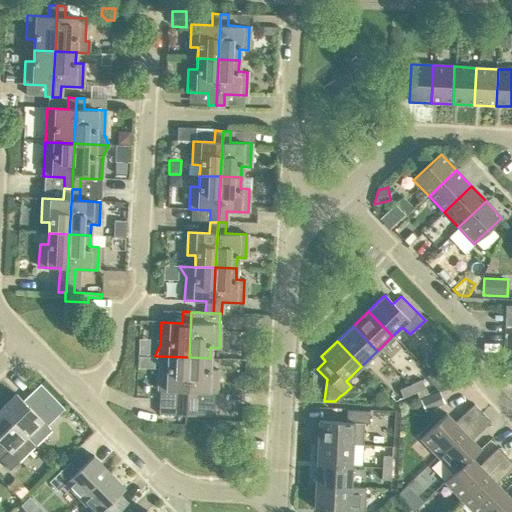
[(186,416),(189,357),(155,356),(159,367),(158,390),(159,390),(159,401),(158,414),(186,416)]
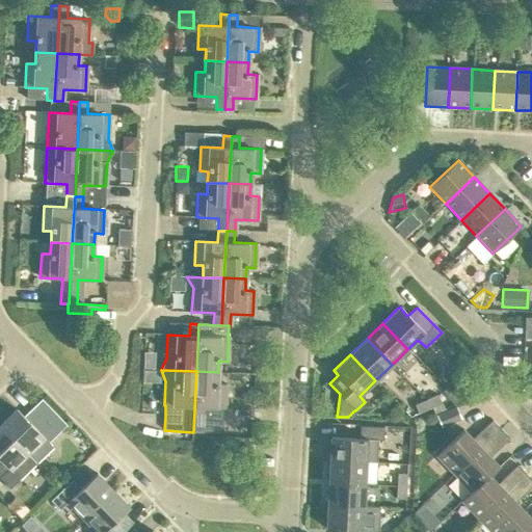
[(224,408),(227,384),(217,383),(218,372),(196,371),(193,432),(204,432),(223,433),(224,421),(204,420),(205,407),(224,408)]
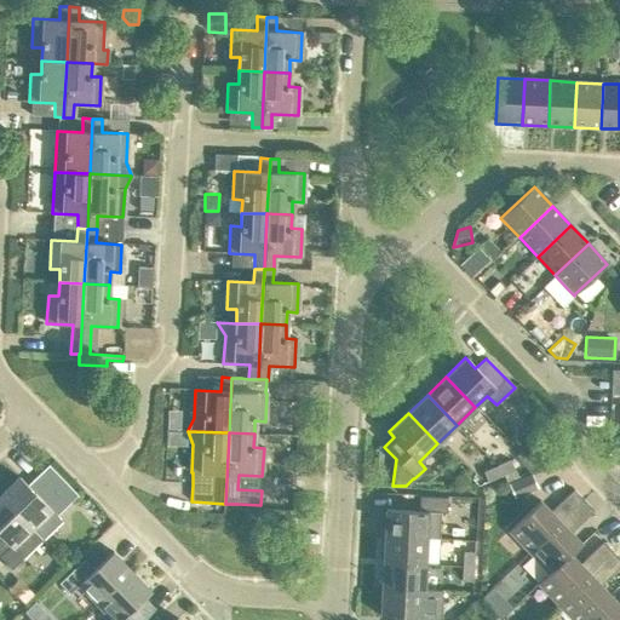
[(510,460),(497,466),(498,468),(501,476),(514,471),(510,460)]
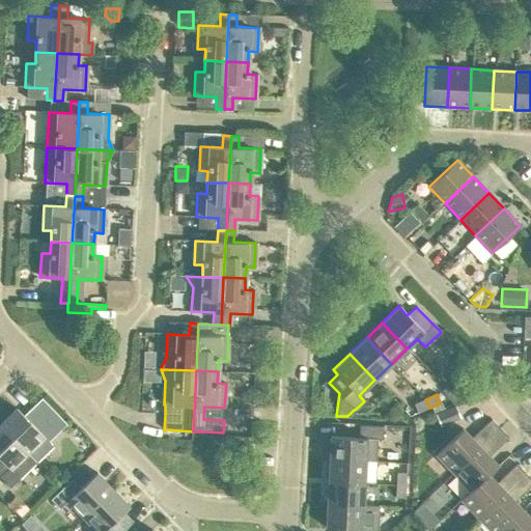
[(16,409),(0,423),(0,425),(35,463),(53,446),(48,442),(66,424),(42,398),(23,416),(16,409)]
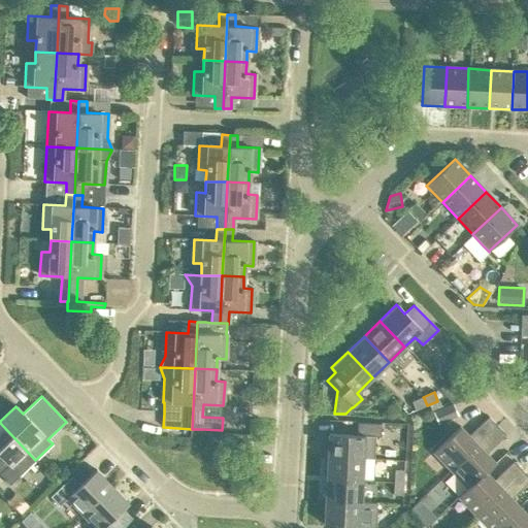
[(424,398),(423,397),(410,402),(415,410),(427,405),(424,398)]
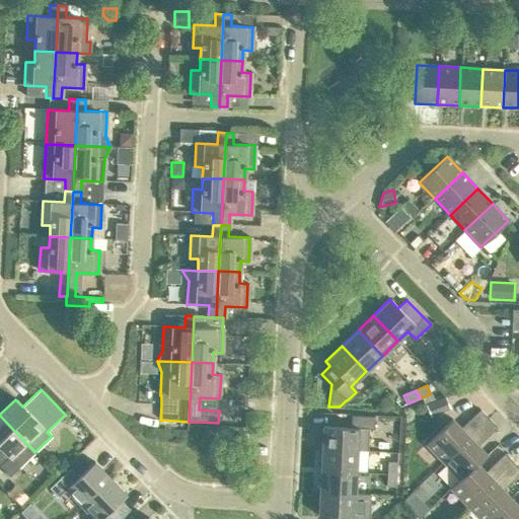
[(426,405),(431,418),(450,410),(445,397),(426,405)]
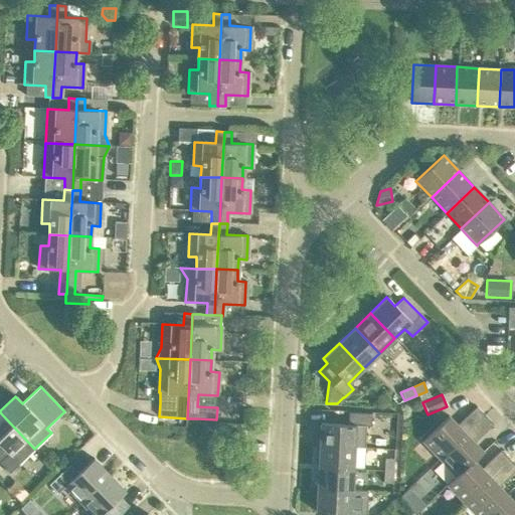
[(421,442),(439,459),(484,415),(476,406),(457,424),(448,415),(421,442)]
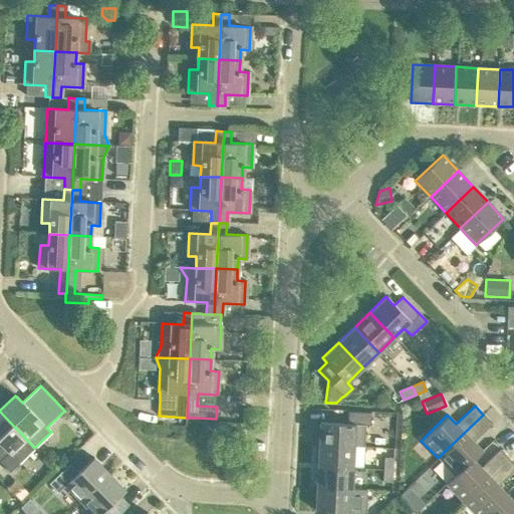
[(34,448),(0,412),(0,462),(9,472),(34,448)]
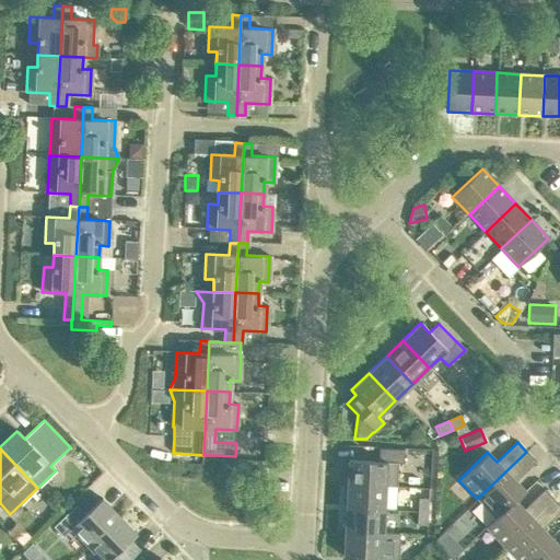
[(348,461),(347,485),(396,487),(397,463),(403,464),(404,450),(378,448),(377,462),(348,461)]
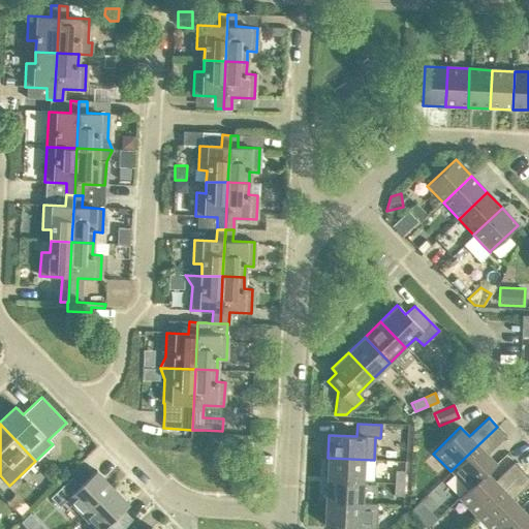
[(450,471),(467,489),(468,490),(486,472),(486,473),(496,464),(487,455),(506,436),(497,427),(450,471)]
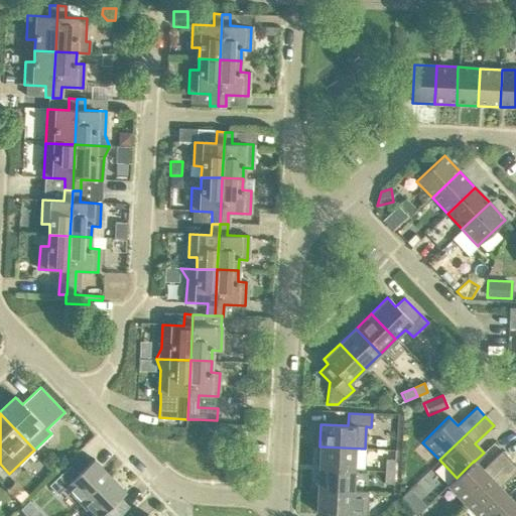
[(319,446),(318,468),(354,470),(355,448),(319,446)]
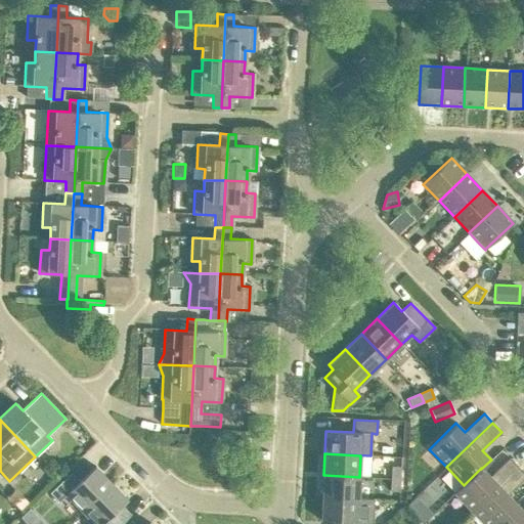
[(453,493),(471,512),(518,467),(509,457),(489,477),(481,469),(481,468),(464,485),(463,484),(453,493)]
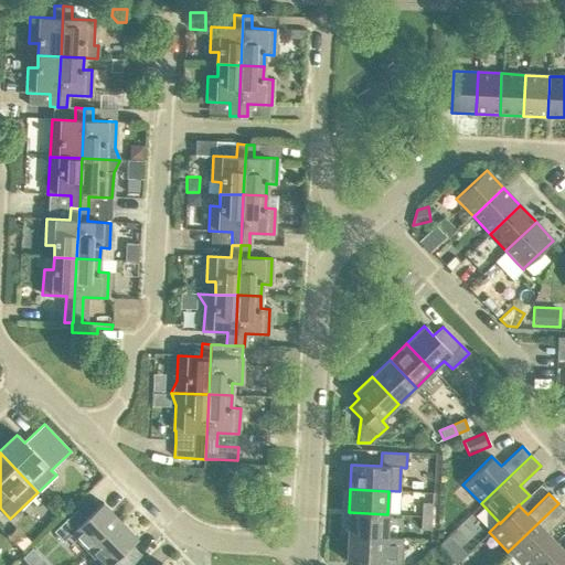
[(71,534),(88,552),(119,521),(103,503),(83,522),(73,512),(53,532),(63,542),(71,534)]
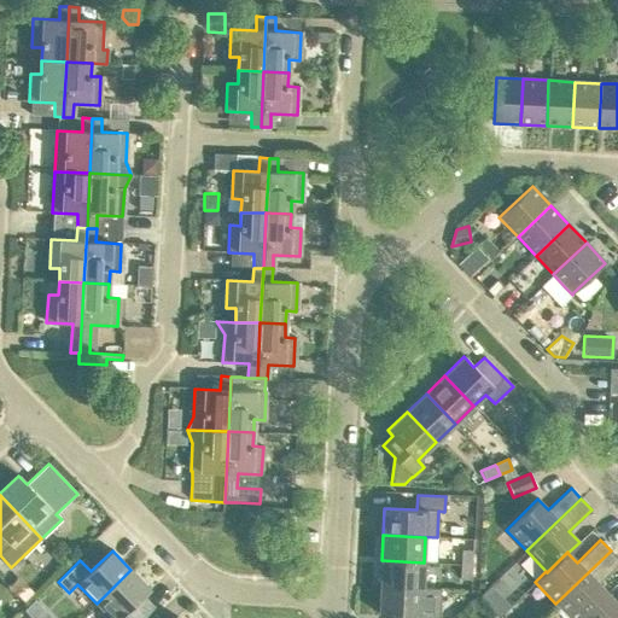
[(461,551),(460,565),(471,566),(472,551),(461,551)]
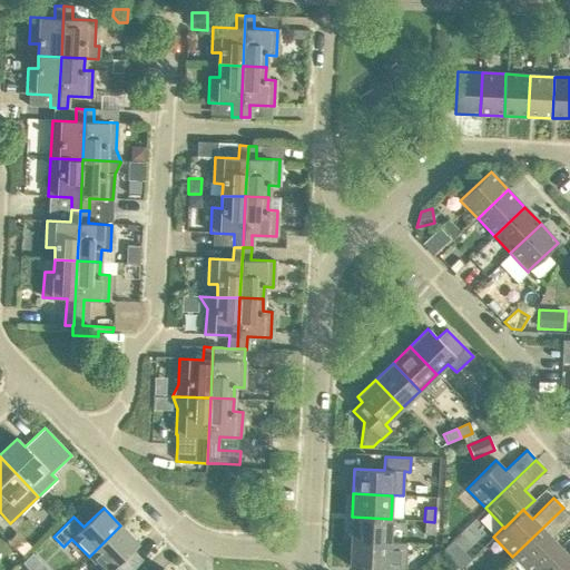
[(512,557),(526,569),(537,569),(560,548),(551,538),(569,520),(569,514),(563,508),(512,557)]
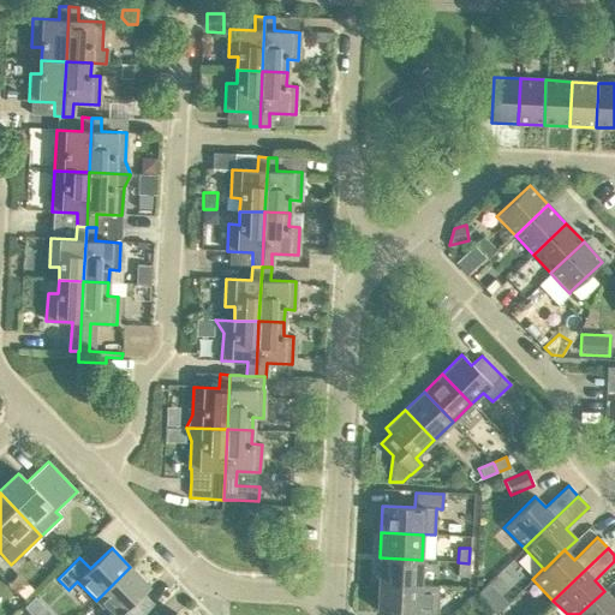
[(380,557),(378,584),(439,587),(439,586),(421,585),(422,560),(380,557)]
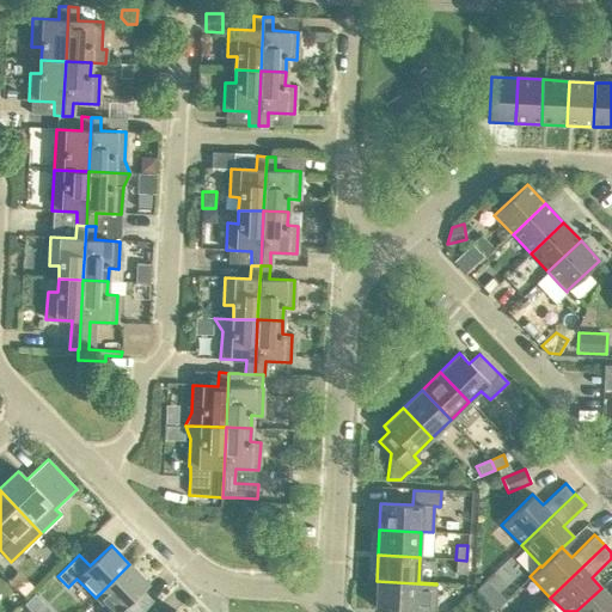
[(466,561),(456,560),(456,574),(466,574),(466,561)]
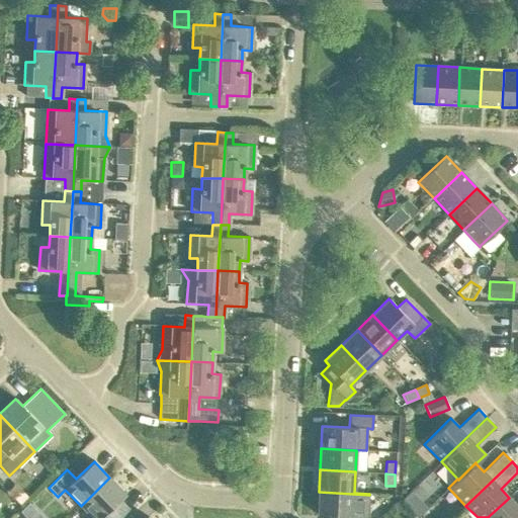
[(109,478),(81,506),(92,517),(118,517),(128,509),(119,500),(125,494),(109,478)]
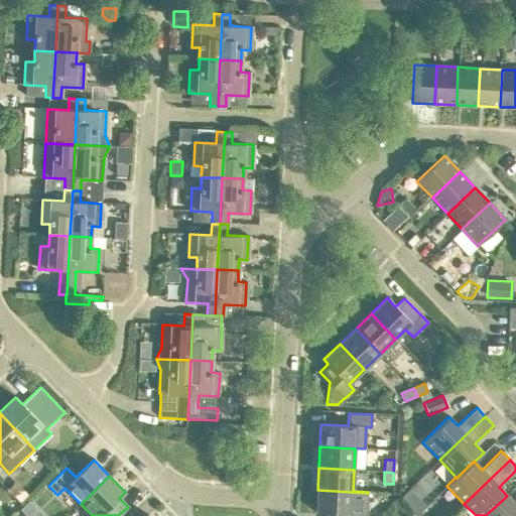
[(408,507),(418,497),(410,489),(400,498),(408,507)]
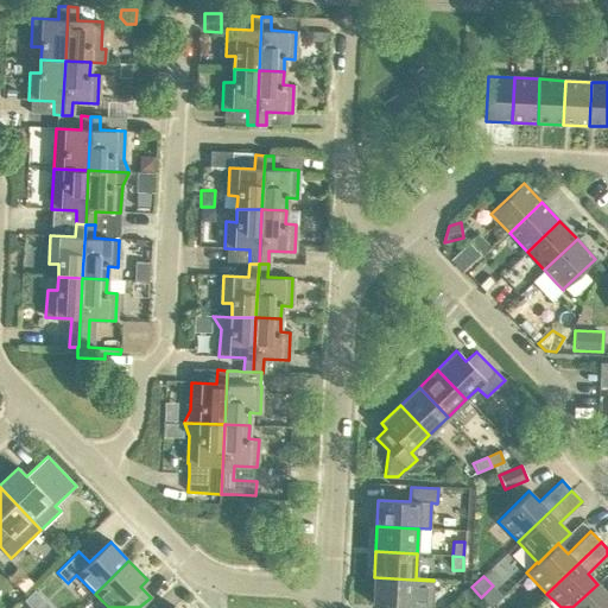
[(431,607),(434,581),(374,577),(373,603),(384,605),(384,607),(431,607)]
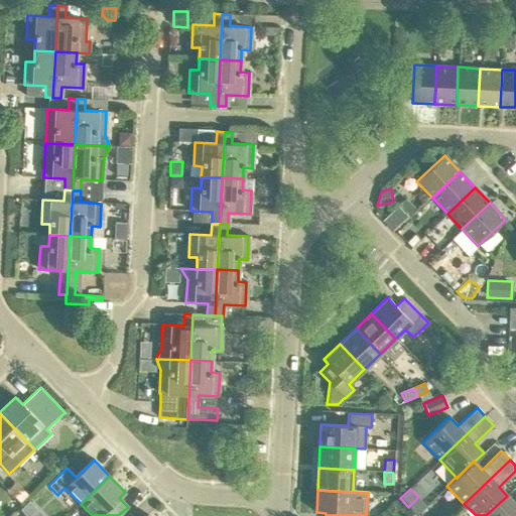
[(486,515),(515,515),(515,503),(515,504),(507,496),(486,515)]
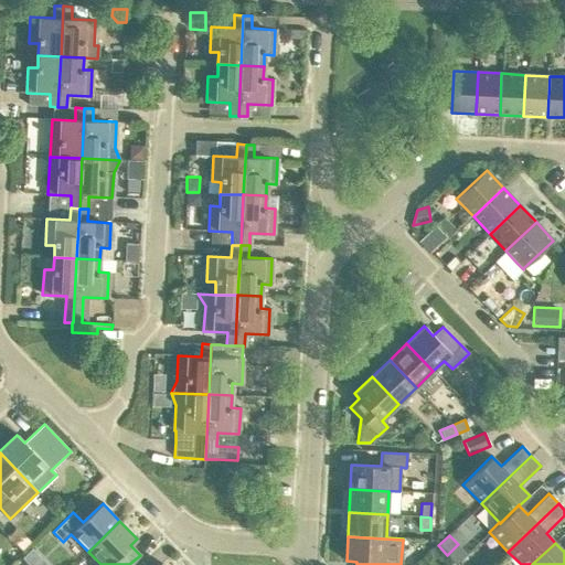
[(34,564),(42,560),(32,548),(22,557),(29,564),(34,564)]
